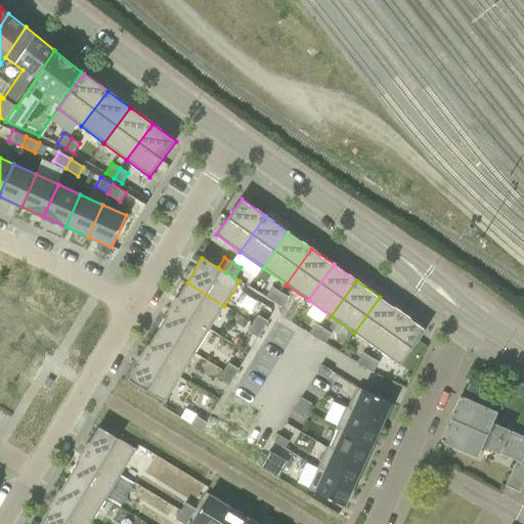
[(187,282),(172,307),(210,330),(224,306),(187,282)]
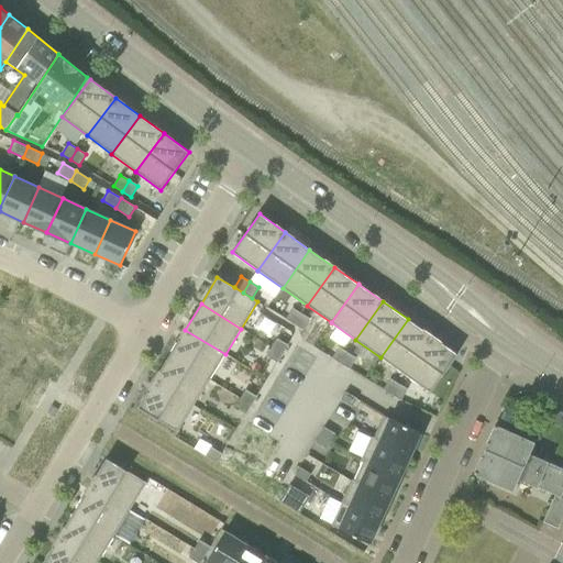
[(286,319),(295,324),(301,313),(293,308),(286,319)]
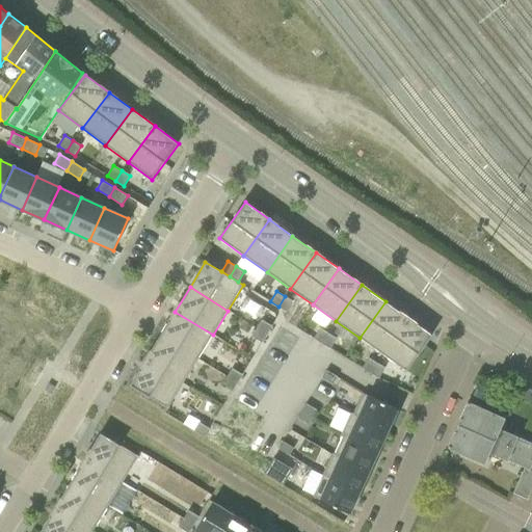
[(285,296),(278,307),(287,312),(293,301),(285,296)]
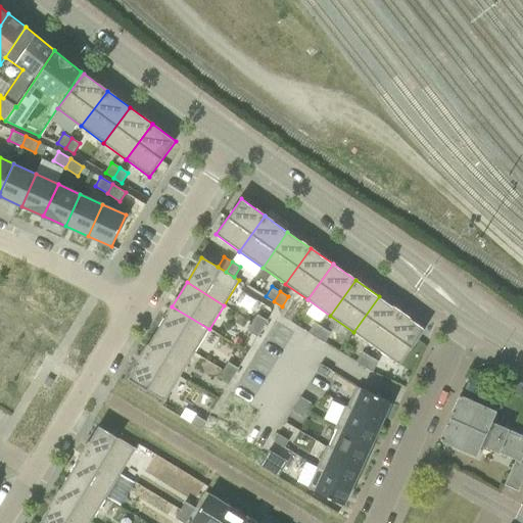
[(401,313),(379,296),(353,332),(376,348),(401,313)]
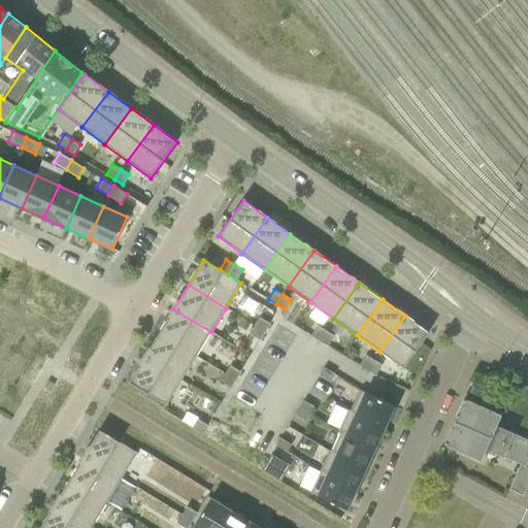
[(159,333),(197,356),(211,332),(173,309),(159,333)]
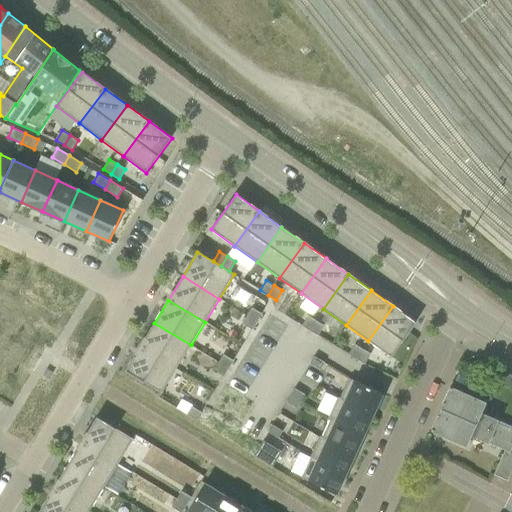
[(416,323),(393,306),(368,341),(391,358),(416,323)]
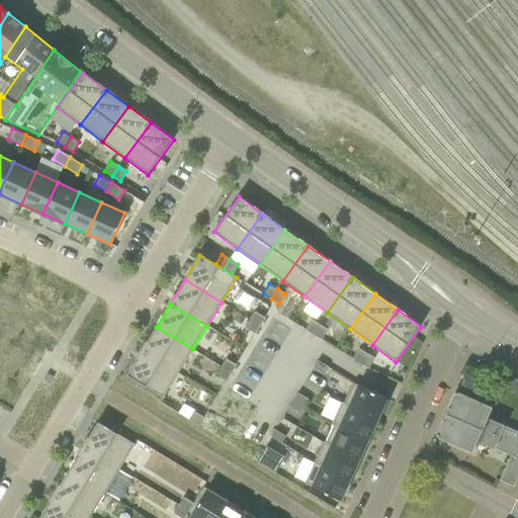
[(250,320),(260,326),(265,318),(255,312),(250,320)]
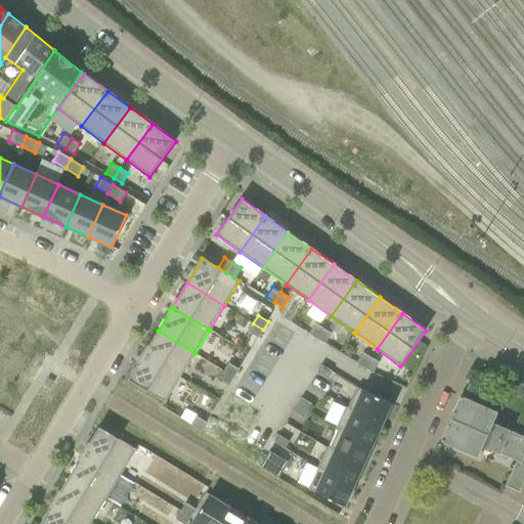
[(258,338),(263,330),(253,323),(248,332),(258,338)]
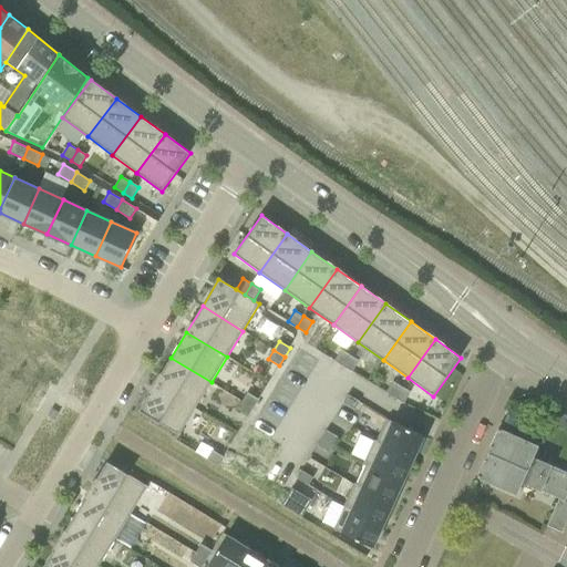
[(343,367),(350,356),(341,350),(334,361),(343,367)]
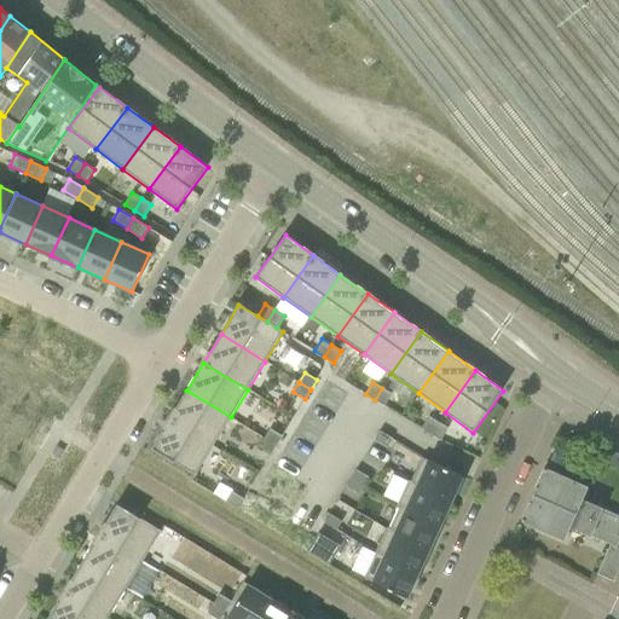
[(392,394),(382,388),(375,400),(385,406),(392,394)]
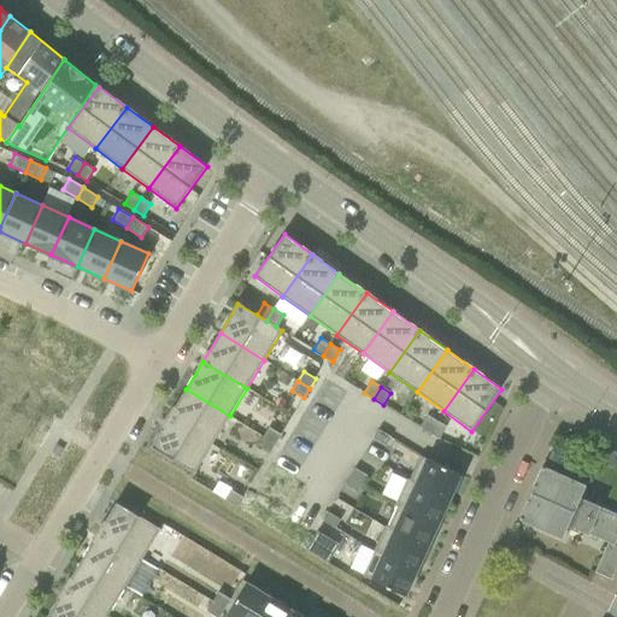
[(169,417),(212,445),(230,416),(186,389),(169,417)]
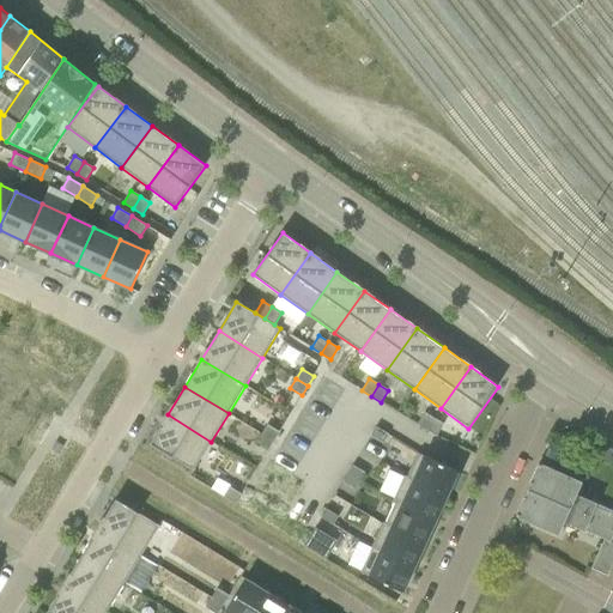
[(418,424),(428,430),(435,418),(425,412),(418,424)]
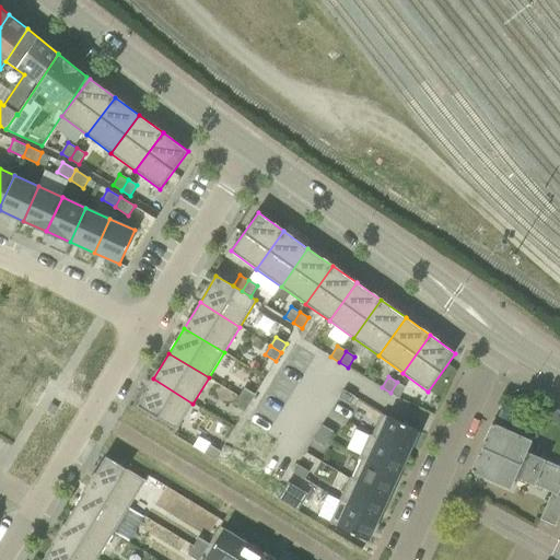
[(177,430),(193,404),(153,378),(137,406),(177,430)]
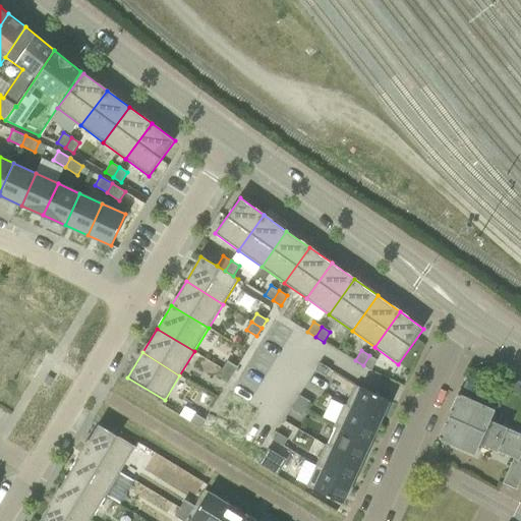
[(369,355),(363,365),(371,370),(378,360),(369,355)]
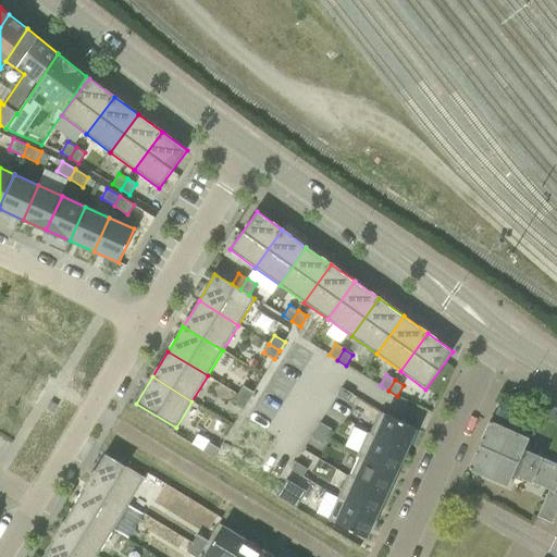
[(238,395),(249,401),(255,393),(244,386),(238,395)]
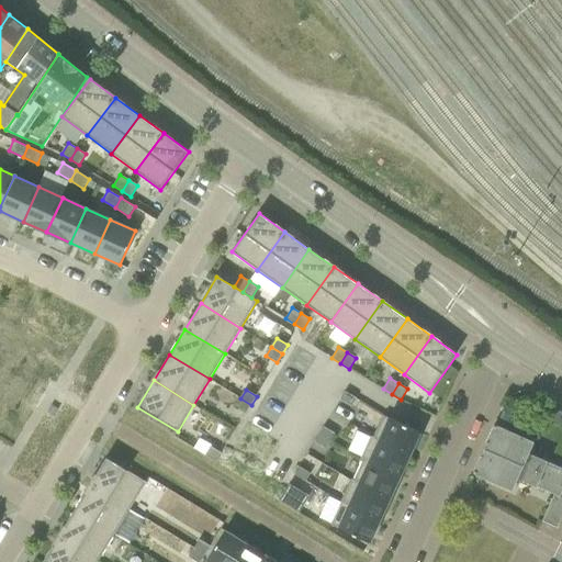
[(340,398),(352,406),(357,398),(346,392),(340,398)]
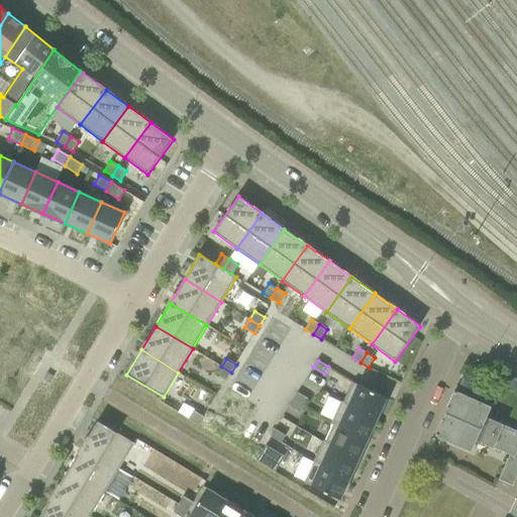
[(226,381),(231,373),(221,367),(216,374),(226,381)]
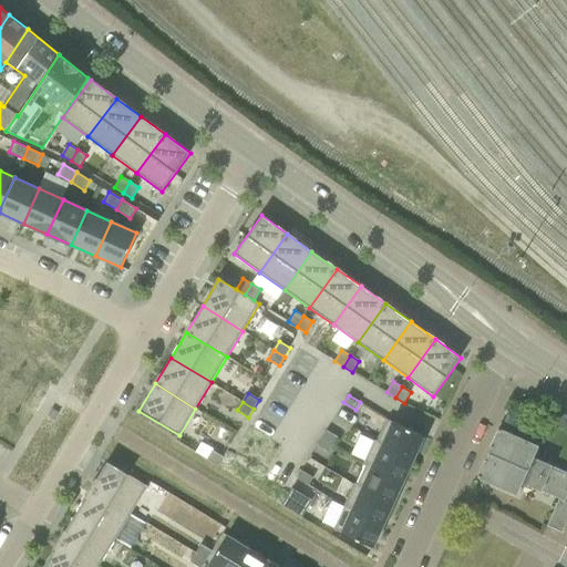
[(566,415),(562,412),(555,406),(547,423),(555,426),(563,431),(566,422),(566,415)]
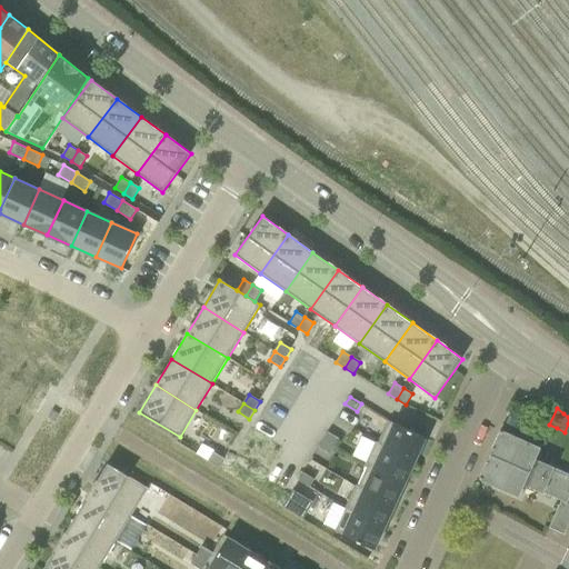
[(393,422),(382,446),(416,461),(426,438),(393,422)]
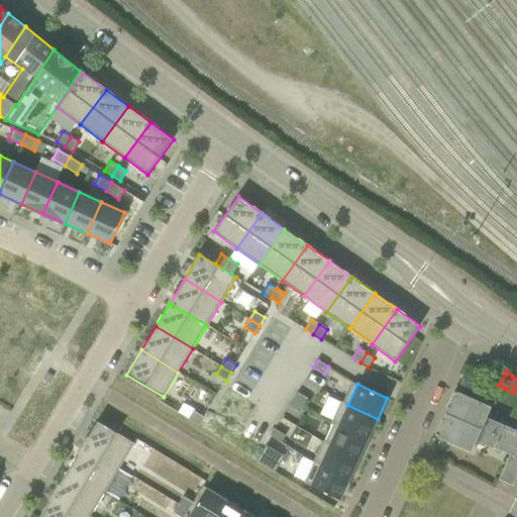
[(490,406),(455,391),(454,391),(445,412),(516,443),(516,430),(486,416),(490,406)]
